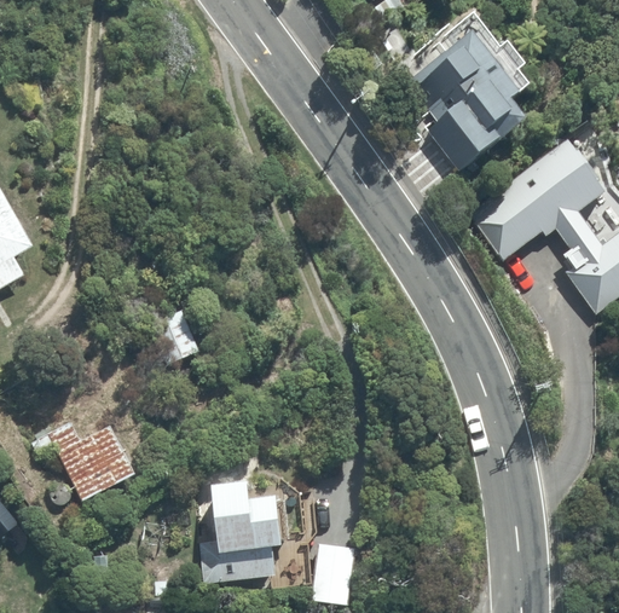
[(499,45),(470,10),(411,63),(422,76),(408,88),(427,111),(406,128),(417,140),(428,131),(463,169),(527,113),(512,94),(528,80),(516,65),(524,59),(507,39),(499,45)]
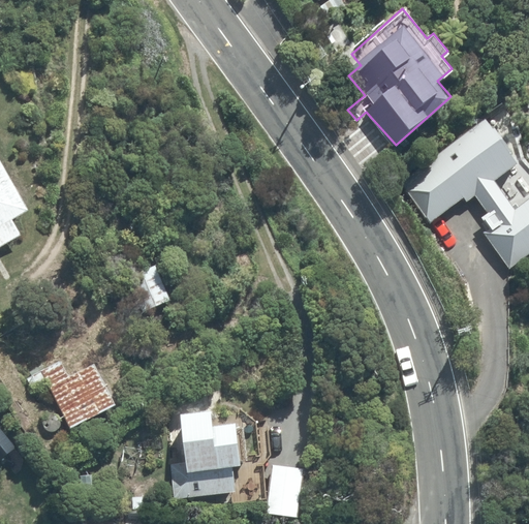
[(528,178),(484,116),(401,184),(431,220),(462,195),(467,203),(474,197),(485,210),(479,214),(490,226),(483,233),(511,269),(528,254),(528,178)]
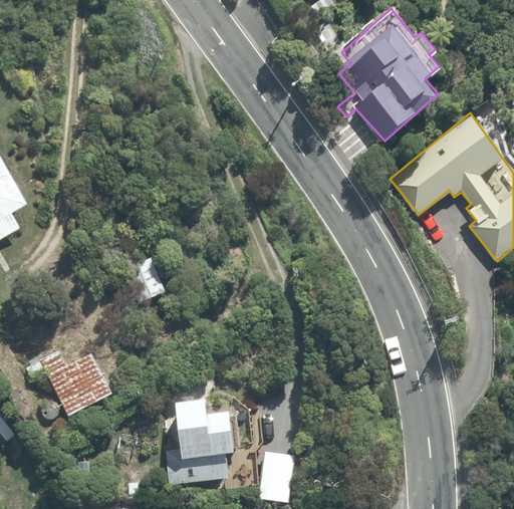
[(26,202),(0,157),(0,242),(21,230),(10,211),(26,202)]
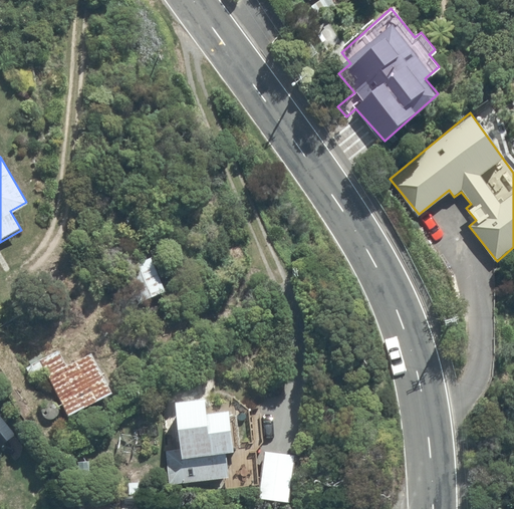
[(165,291),(150,258),(122,270),(138,303),(165,291)]
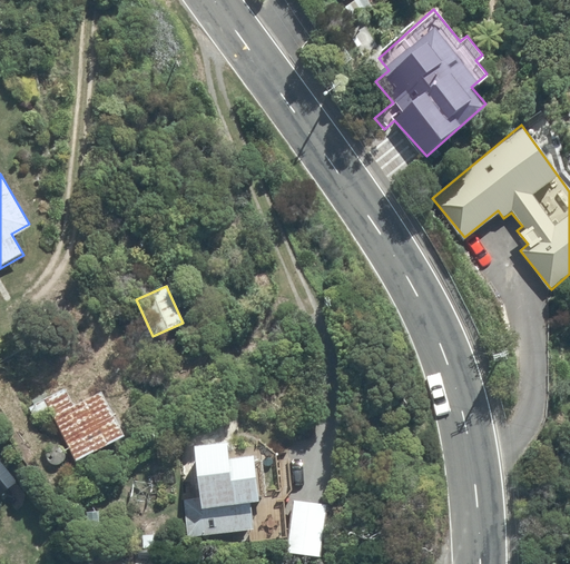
[(123,435),(99,392),(70,404),(64,391),(28,409),(35,423),(50,415),(75,462),(123,435)]
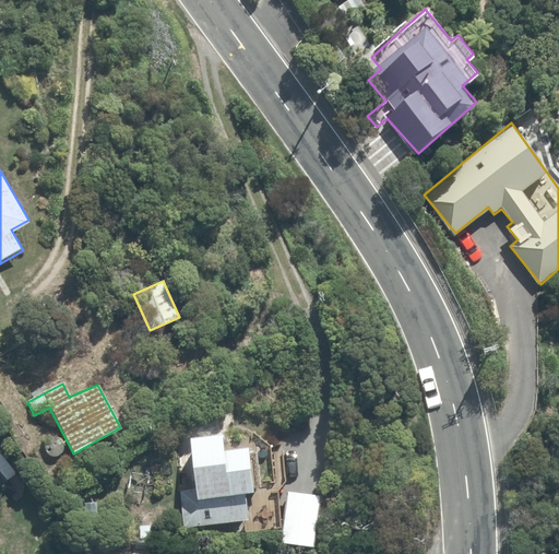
[(221,429),(189,434),(197,488),(179,491),(185,529),(247,521),(244,492),(254,491),(248,439),(223,443),(221,429)]
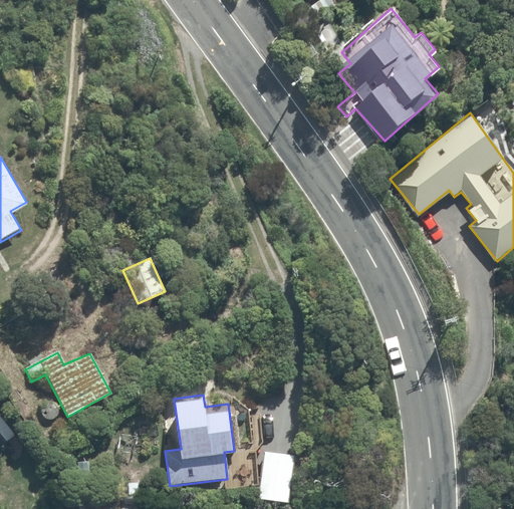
[(291,452),(264,452),(264,487),(291,487),(291,452)]
